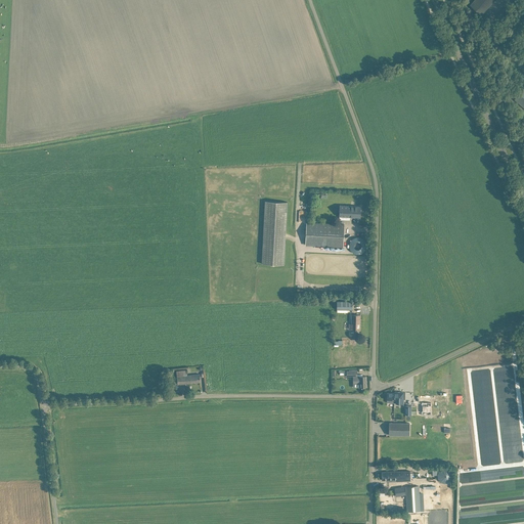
[(475,0),(471,5),(482,14),(494,0),(475,0)]
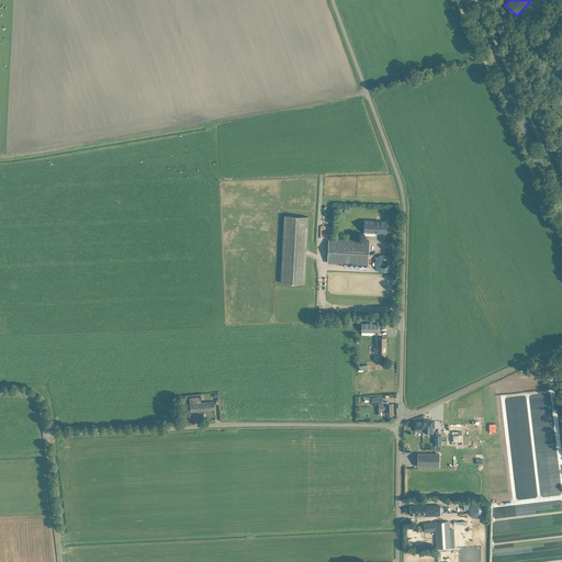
[(561,94),(552,107),(561,113),(561,94)]
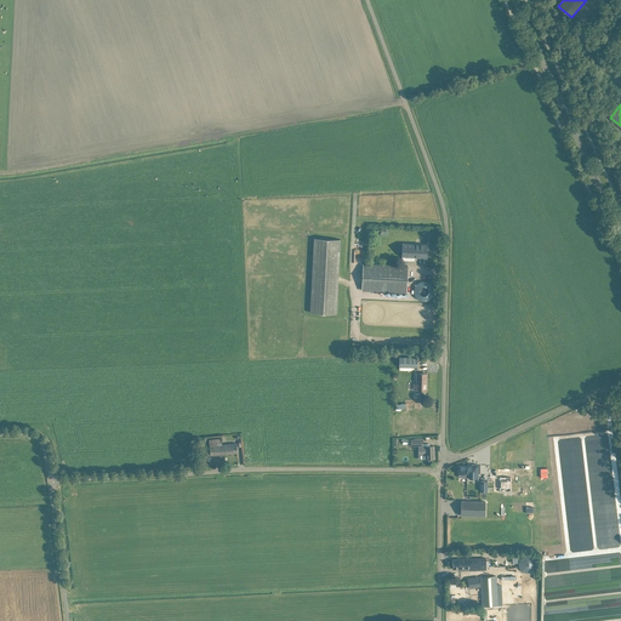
[(341,239),(314,238),(311,312),(337,313),(341,239)]
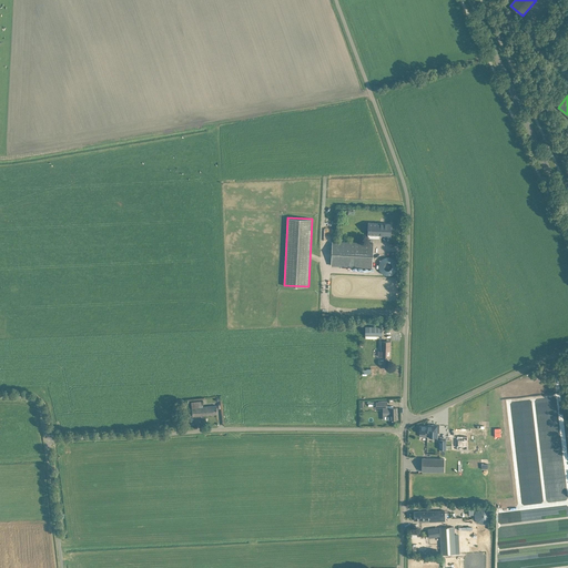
[(367,234),(385,235),(391,235),(391,224),(368,223),(367,234)]
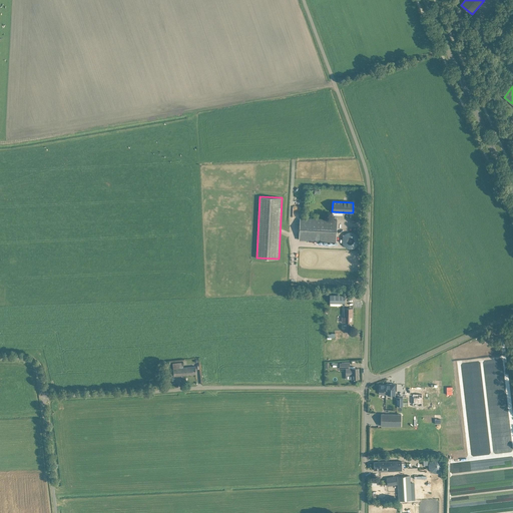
[(299,239),(331,241),(336,241),(337,219),(300,217),(299,239)]
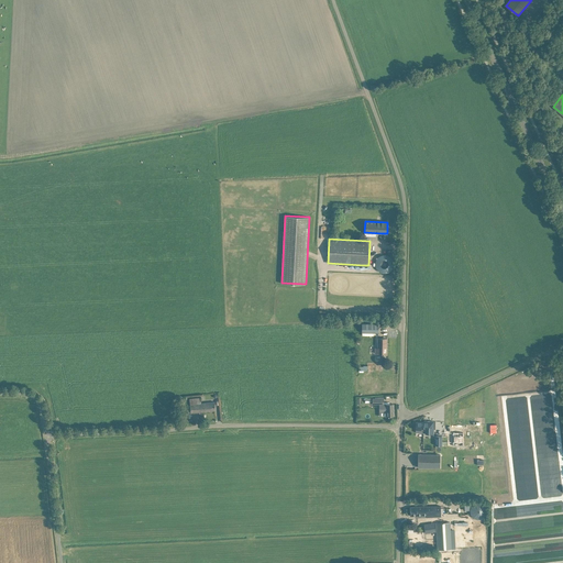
[(362,323),(362,332),(378,333),(378,324),(373,323),(362,323)]
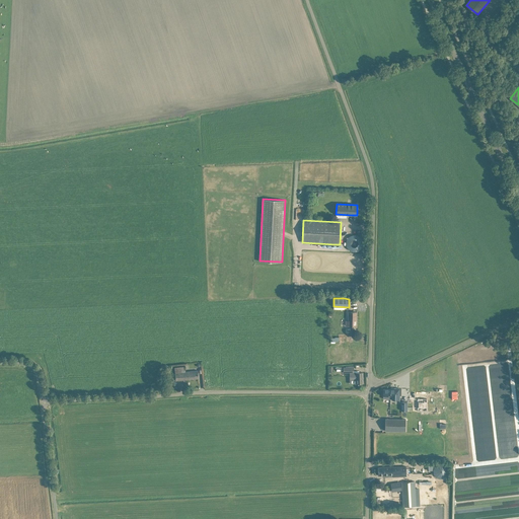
[(346,326),(354,326),(356,326),(357,312),(349,311),(348,321),(346,321),(346,326)]
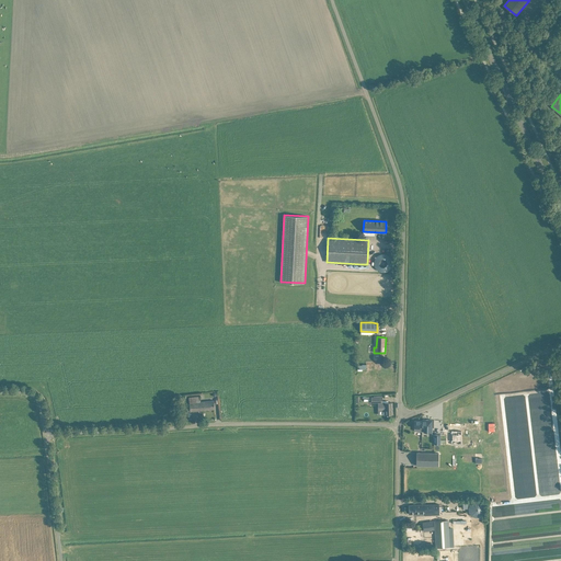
[(185,403),(186,412),(215,409),(214,401),(201,402),(199,397),(190,398),(190,403),(185,403)]
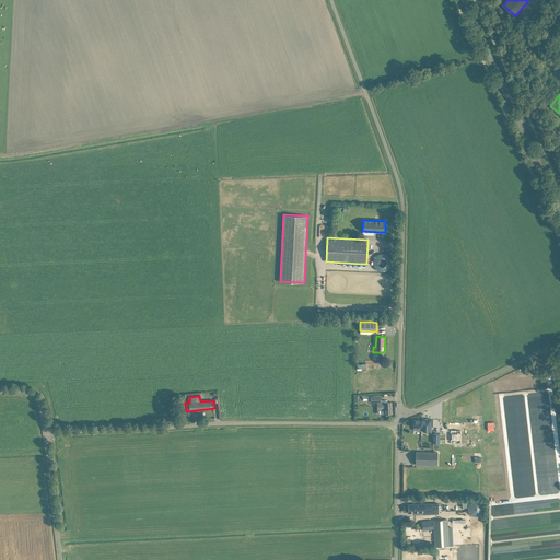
[(386,413),(387,413),(392,413),(392,401),(382,401),(382,396),(371,396),(371,403),(377,403),(377,410),(384,409),(384,413),(386,413)]
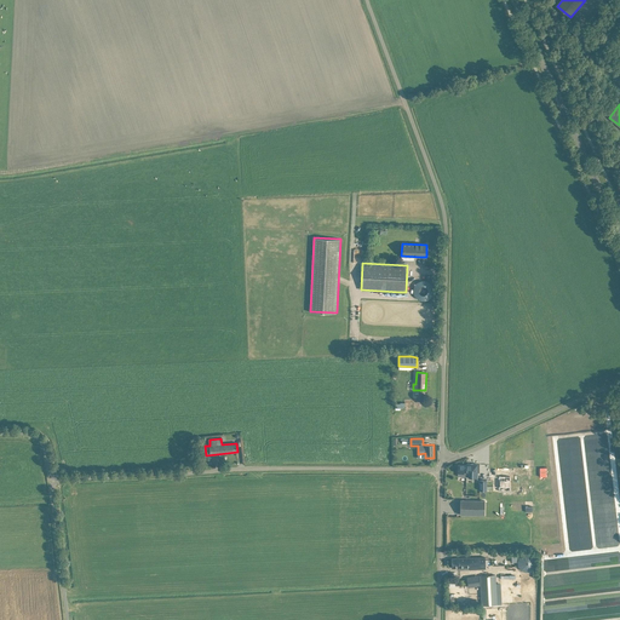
[(477,464),(470,464),(466,464),(466,465),(458,465),(458,472),(458,476),(469,476),(468,477),(477,477),(477,464)]
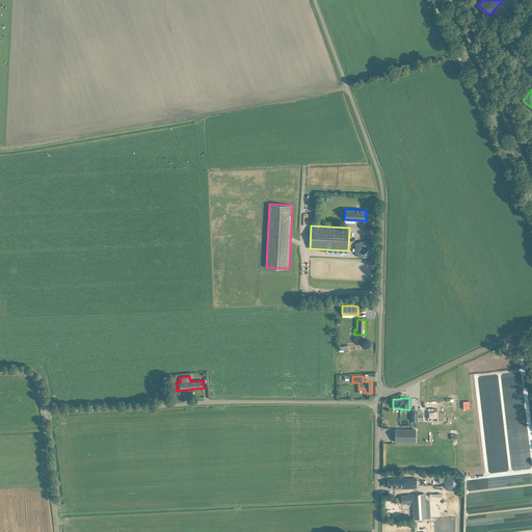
[(395,442),(416,442),(416,429),(395,429),(395,442)]
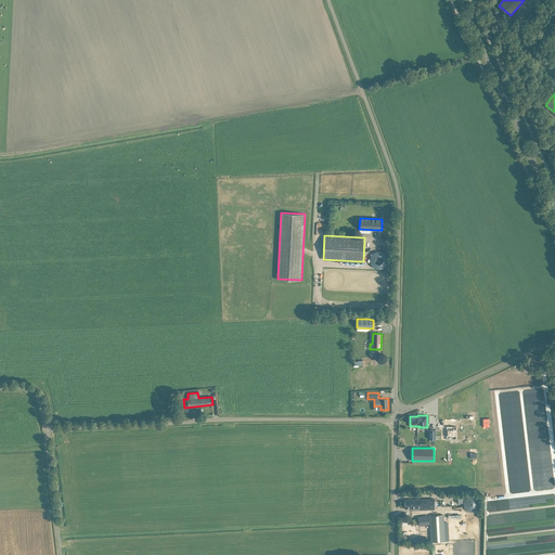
[(421,507),(421,510),(435,508),(435,499),(410,500),(404,500),(404,508),(410,508),(421,507)]
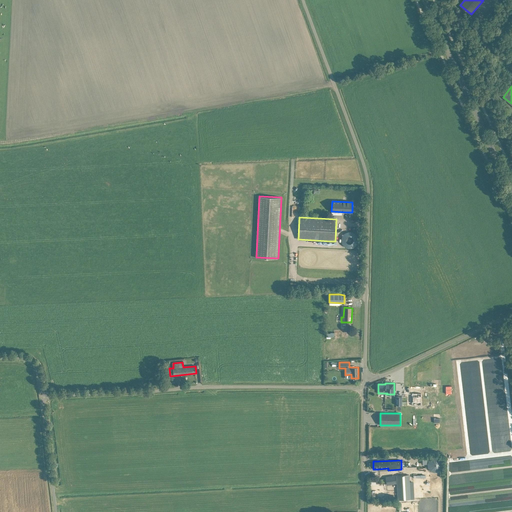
[(409,475),(397,475),(398,500),(410,499),(410,487),(409,475)]
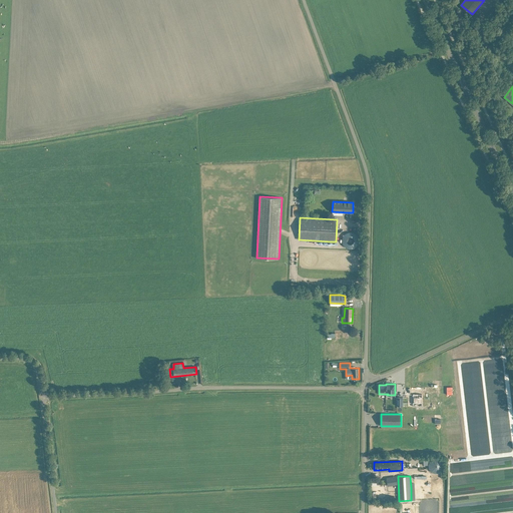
[(396,477),(392,477),(387,478),(388,485),(397,484),(396,477)]
